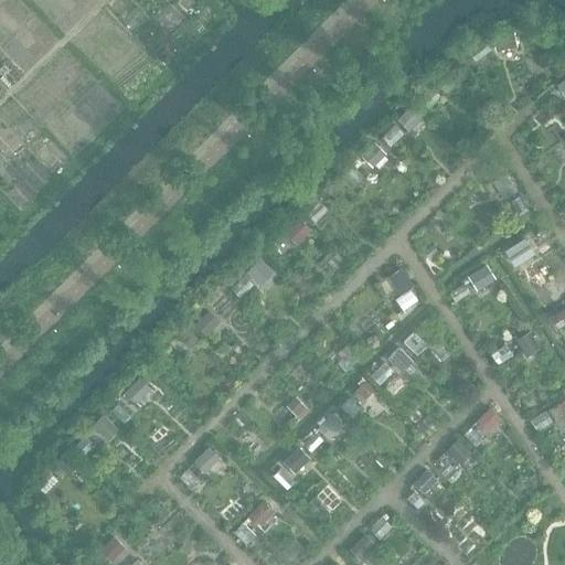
[(511,31),(492,35),(496,50),(515,44),(511,31)]
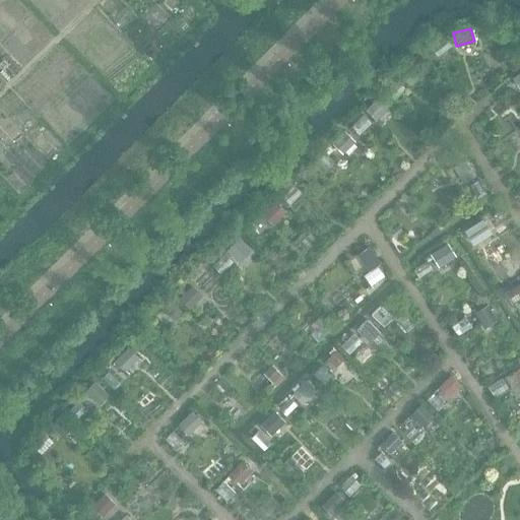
[(411,65),(400,75),(409,84),(419,74),(411,65)]
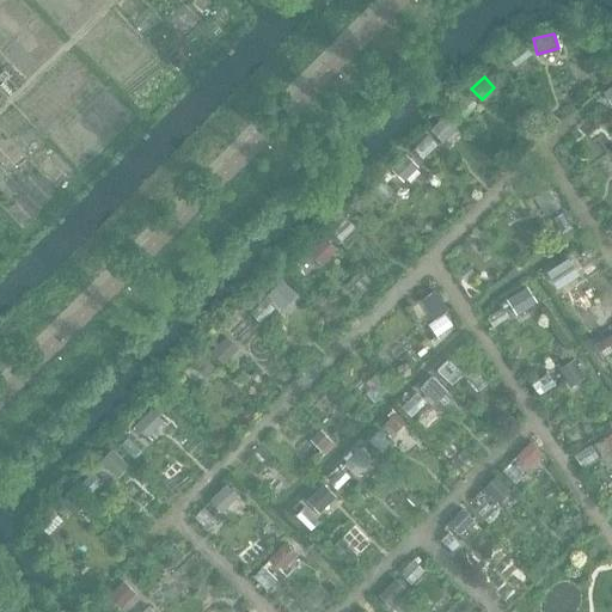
[(447,115),(430,130),(440,139),(456,123),(447,115)]
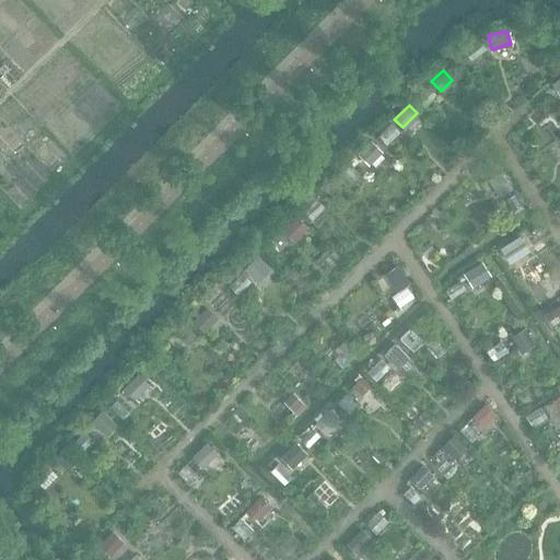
[(371,142),(359,154),(360,158),(368,164),(380,152),(371,142)]
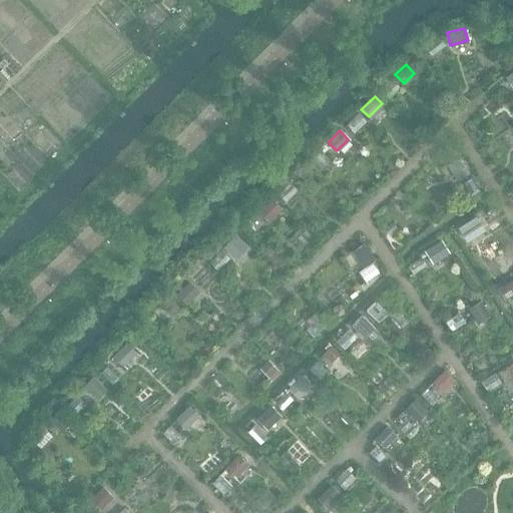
[(458,157),(447,164),(457,179),(467,173),(458,157)]
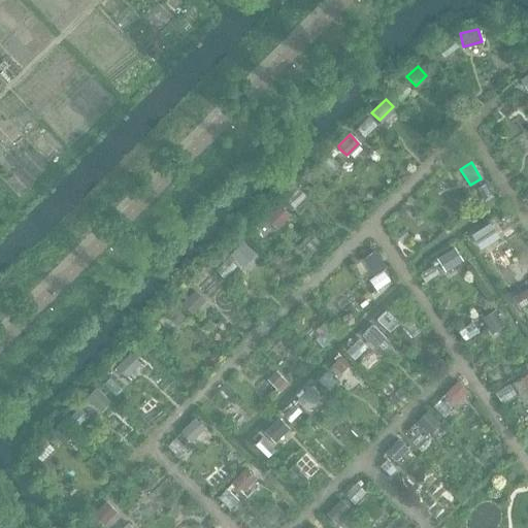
[(278,205),(267,218),(276,227),(288,215),(278,205)]
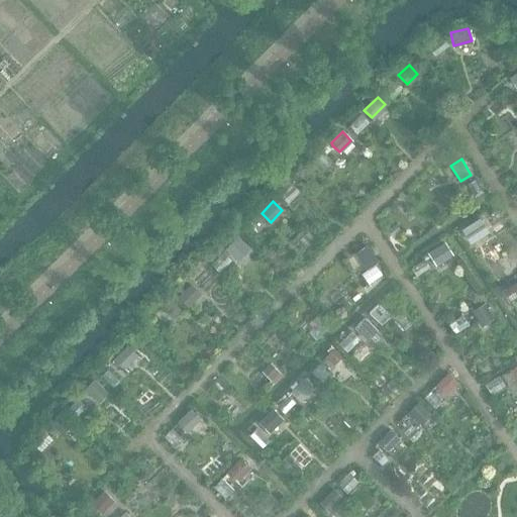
[(479,220),(463,230),(471,241),(486,231),(479,220)]
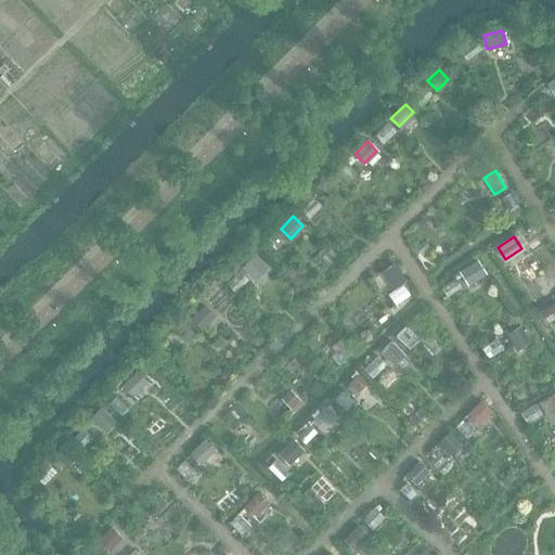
[(255,255),(242,267),(255,279),(267,267),(255,255)]
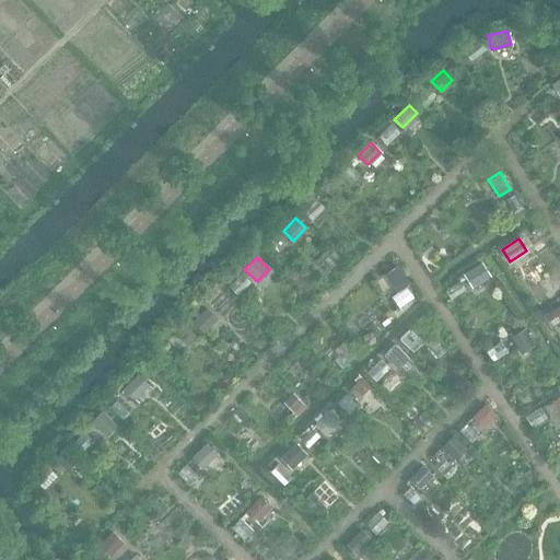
[(481,263),(464,273),(471,286),(489,276),(481,263)]
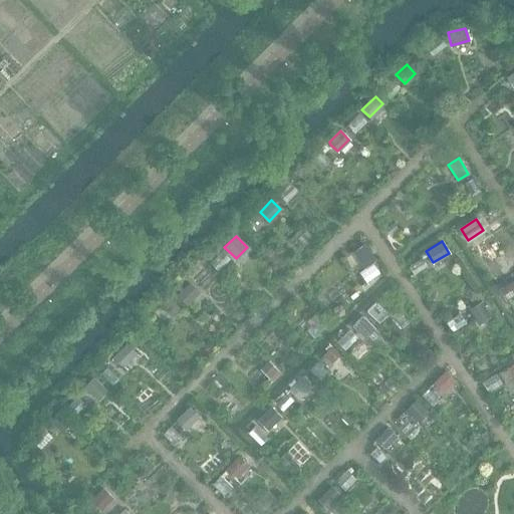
[(364,245),(353,252),(364,267),(374,260),(364,245)]
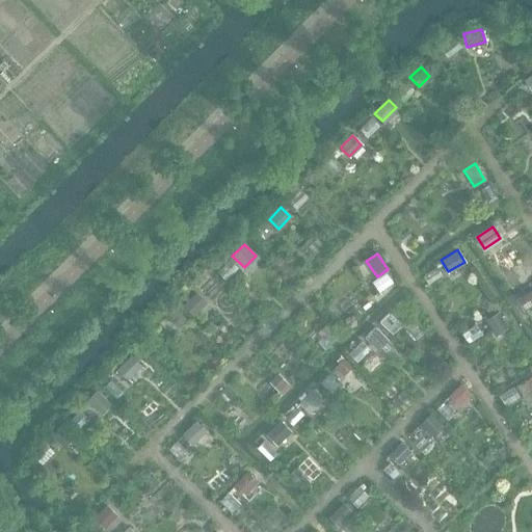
[(531,289),(516,299),(525,312),(531,307),(531,289)]
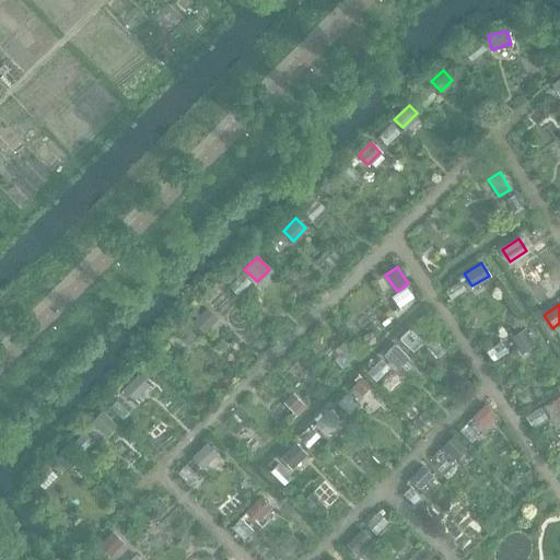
[(205,307),(193,321),(203,330),(216,318),(205,307)]
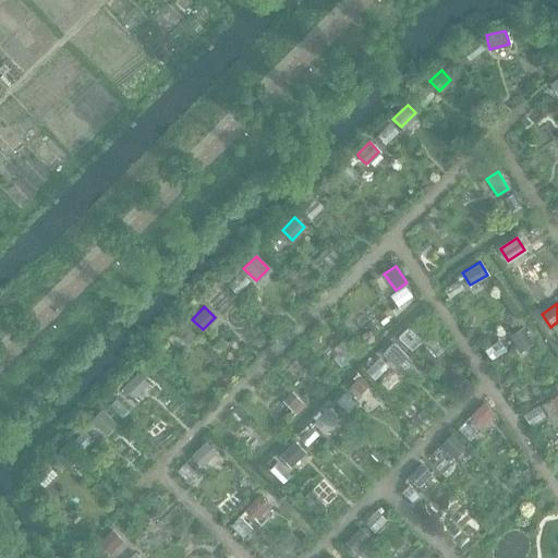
[(408,327),(398,338),(411,350),(420,340),(408,327)]
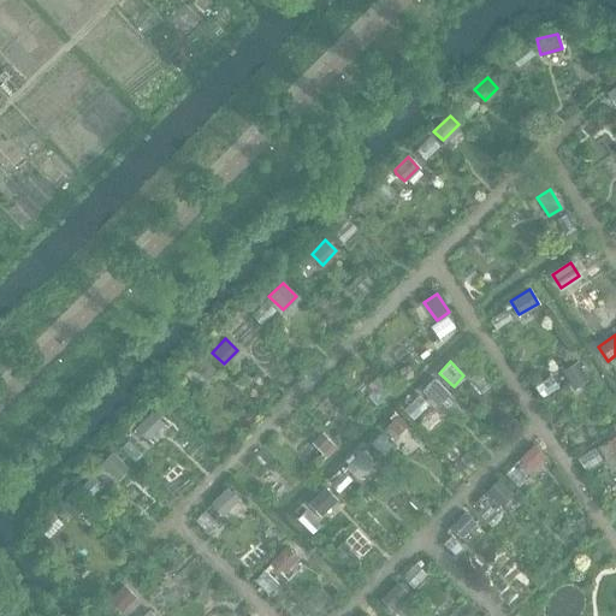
[(576,363),(563,371),(574,388),(586,379),(576,363)]
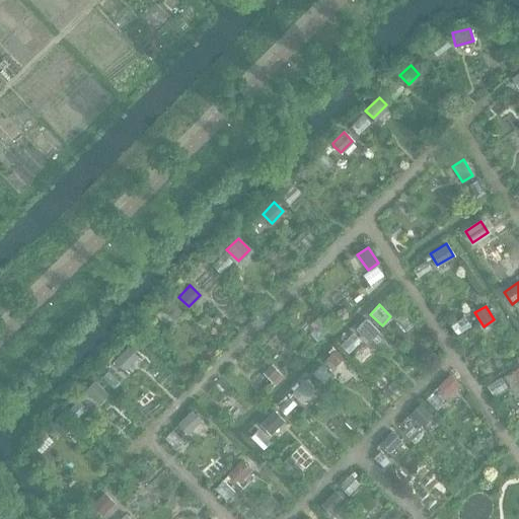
[(365,318),(355,328),(368,342),(378,331),(365,318)]
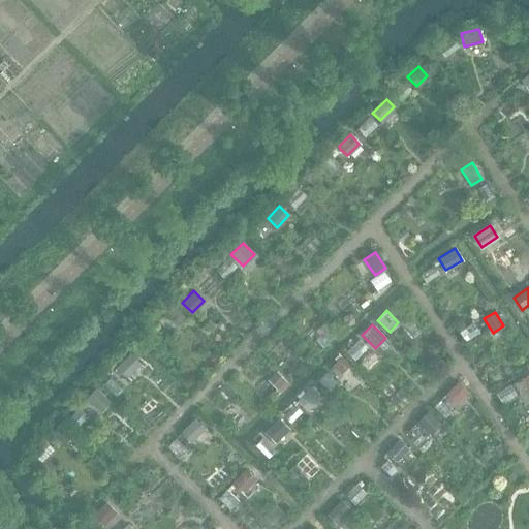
[(129,353),(115,368),(126,378),(139,364),(129,353)]
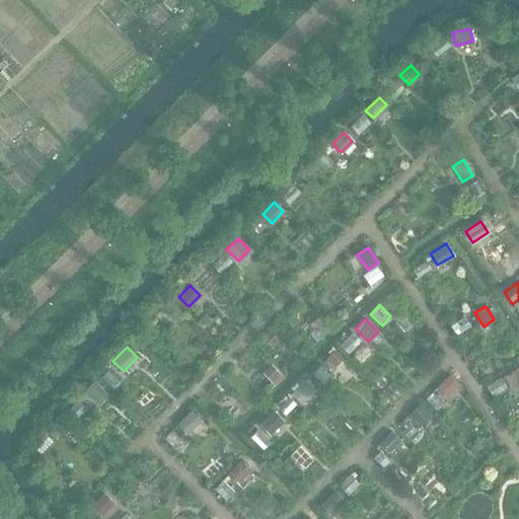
[(334,350),(325,358),(334,366),(342,358),(334,350)]
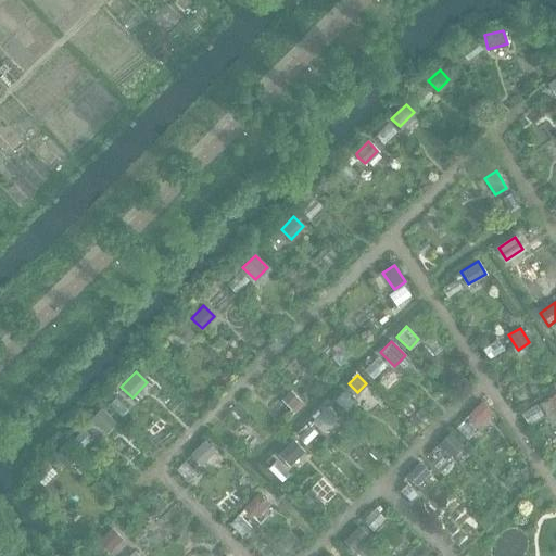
[(289,391),(281,399),(293,412),(302,404),(289,391)]
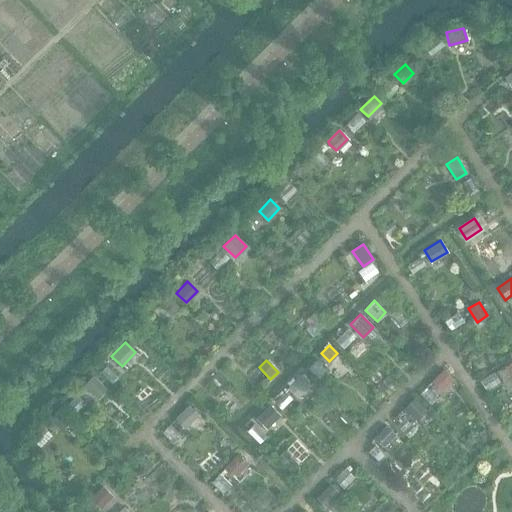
[(443,370),(431,381),(440,390),(452,379),(443,370)]
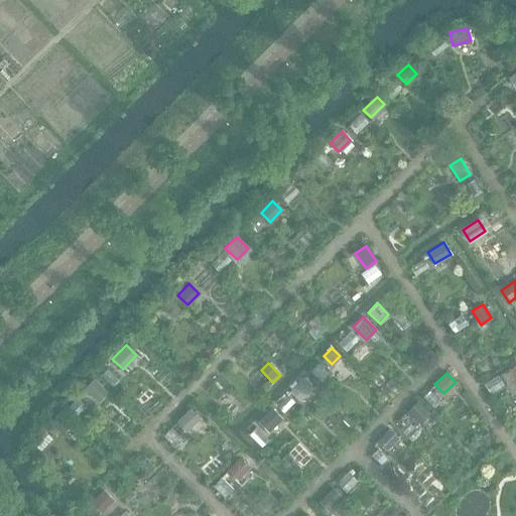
[(302,378),(290,391),(299,400),(311,387),(302,378)]
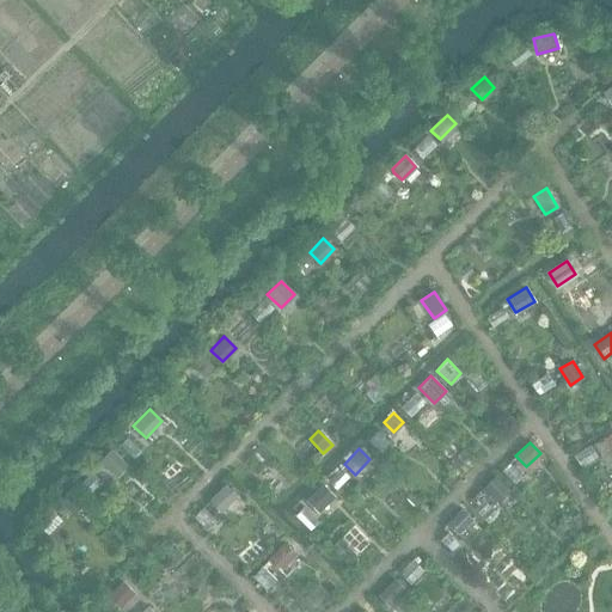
[(110,450),(99,460),(116,476),(127,465),(110,450)]
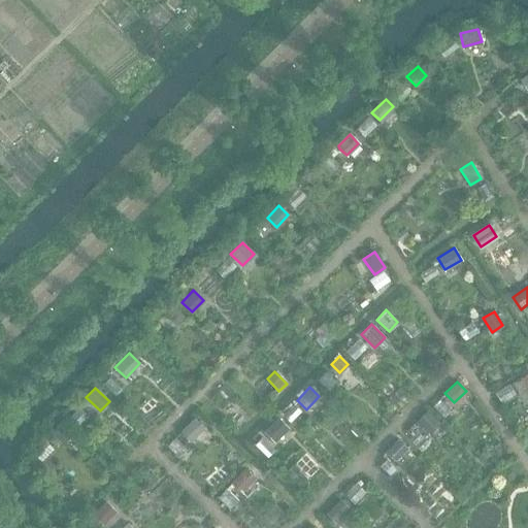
[(427,411),(416,423),(418,425),(420,423),(429,433),(438,423),(427,411)]
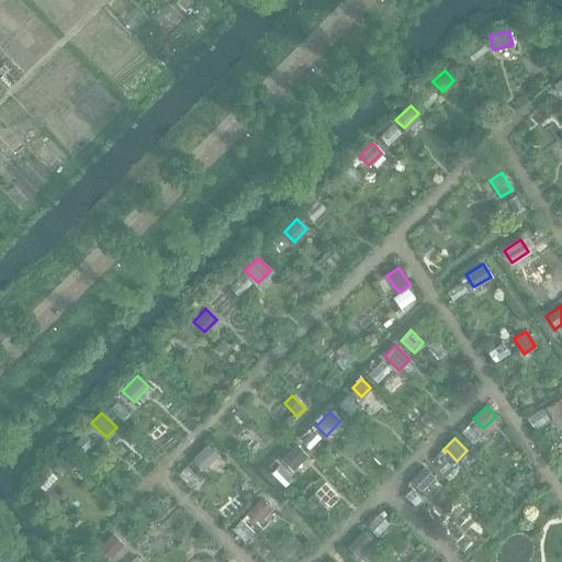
[(206,445),(192,459),(202,470),(217,456),(206,445)]
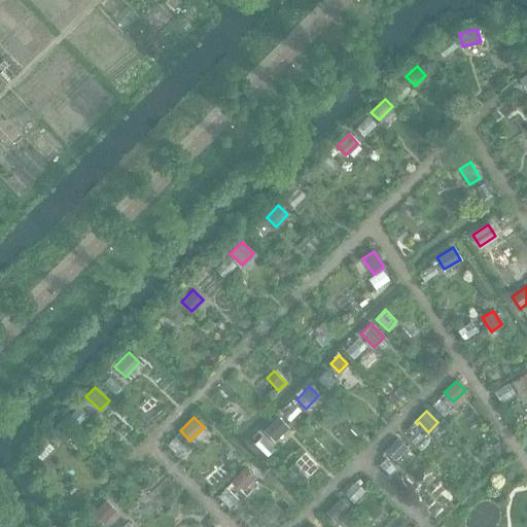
[(278,418),(265,431),(274,441),(287,427),(278,418)]
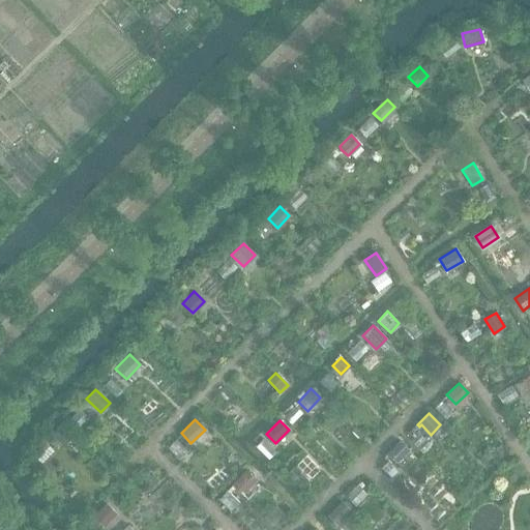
[(61,425),(51,435),(60,443),(69,434),(61,425)]
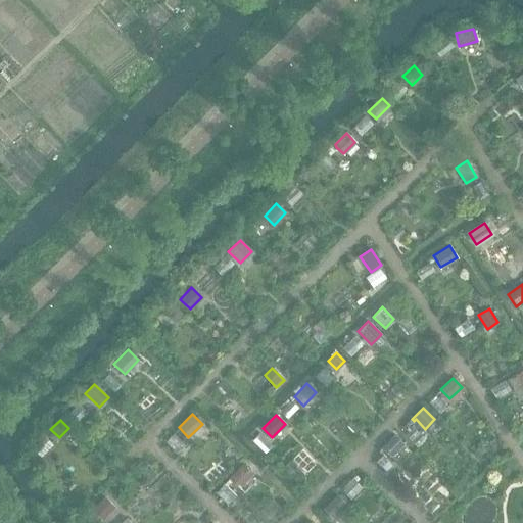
[(33,446),(45,458),(58,444),(46,433),(33,446)]
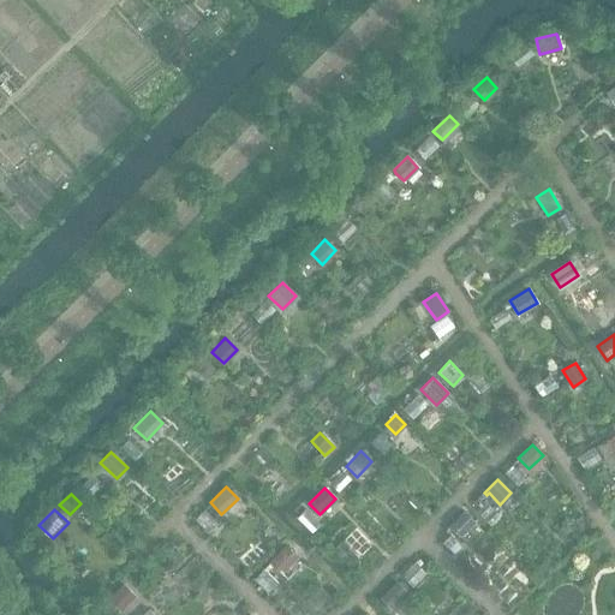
[(464,512),(451,526),(460,536),(475,523),(464,512)]
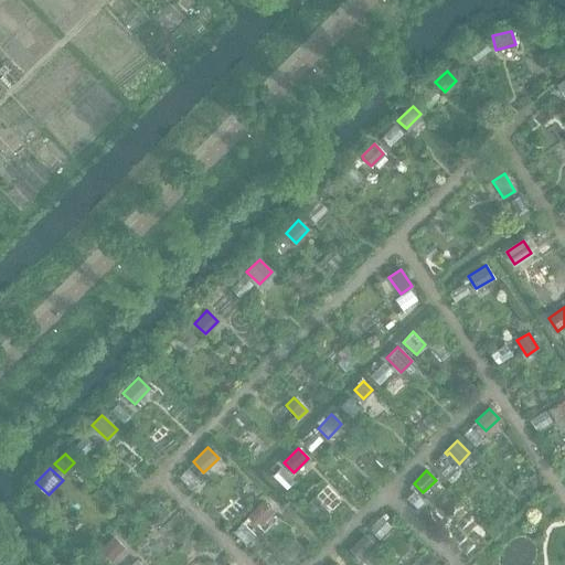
[(263,502),(242,523),(244,526),(251,520),(257,526),(272,511),(263,502)]
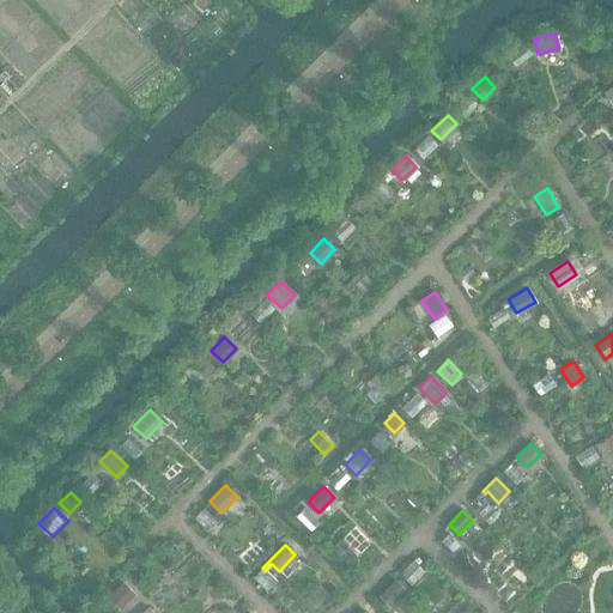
[(395,578),(378,596),(389,606),(406,589),(395,578)]
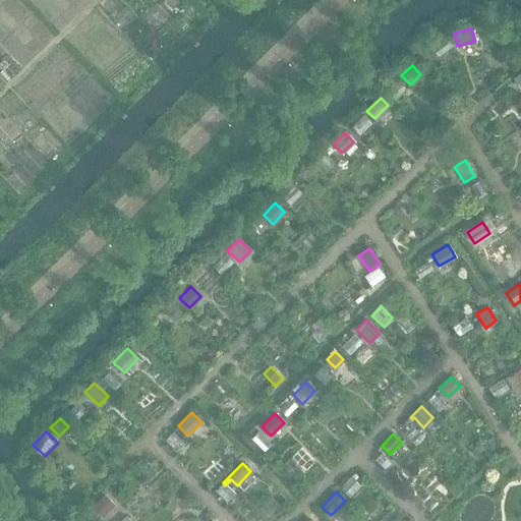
[(105,496),(93,508),(102,516),(114,505),(105,496)]
